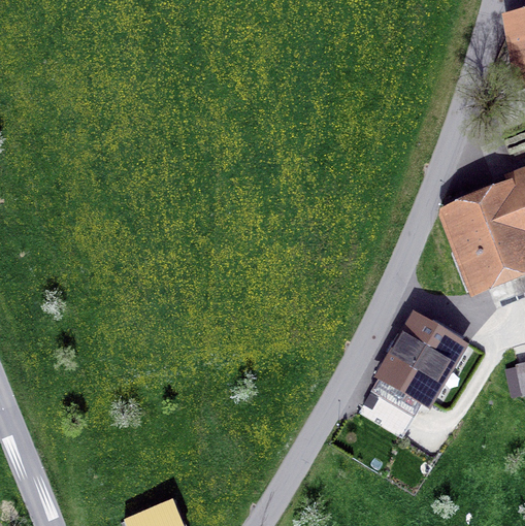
[(524,18),(512,21),(521,81),(524,80),(524,18)]
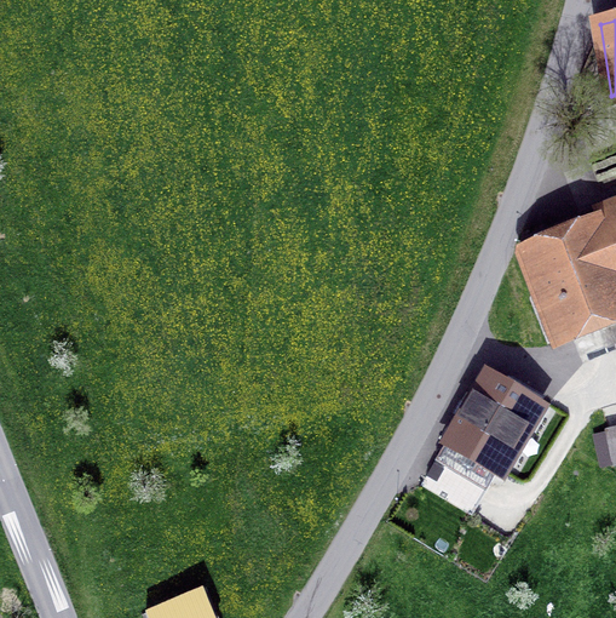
[(615,213),(517,253),(551,341),(615,315),(615,213)]
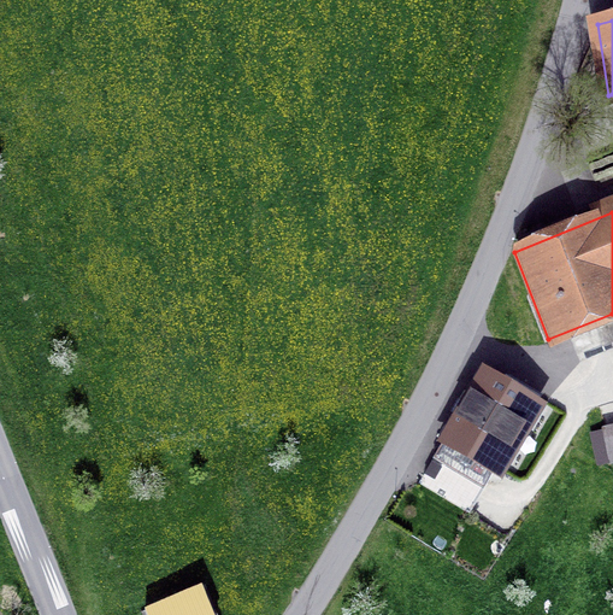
[(442,439),(490,468),(534,396),(502,376),(500,382),(482,372),(442,439)]
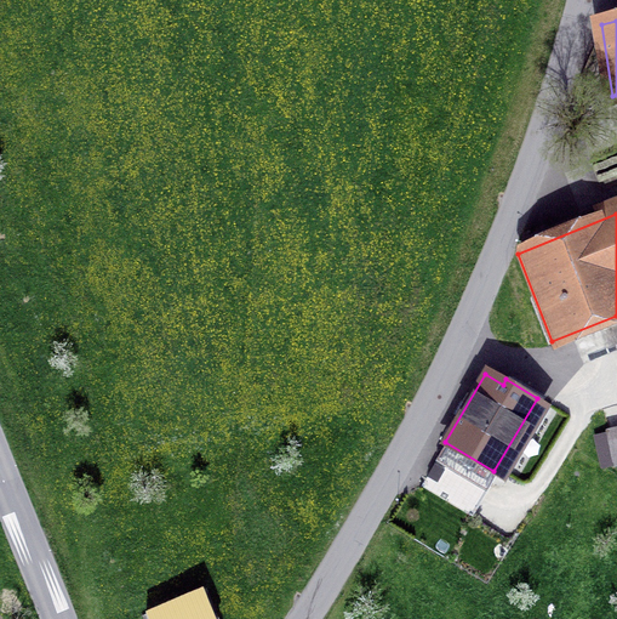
[(20,410),(26,429),(40,424),(34,405),(20,410)]
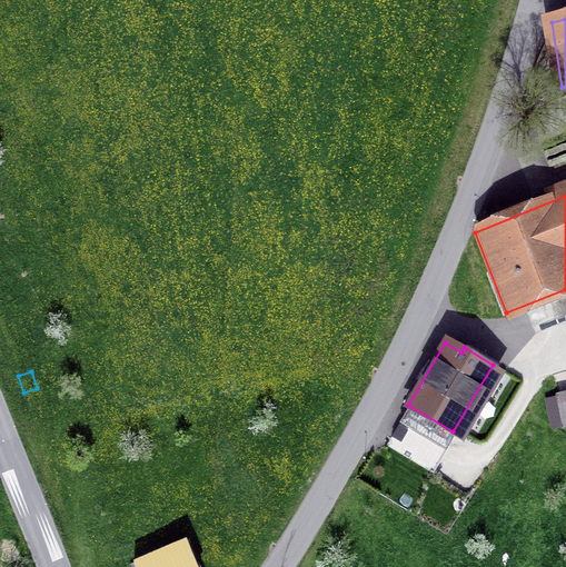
[(560,425),(565,423),(565,393),(555,395),(560,425)]
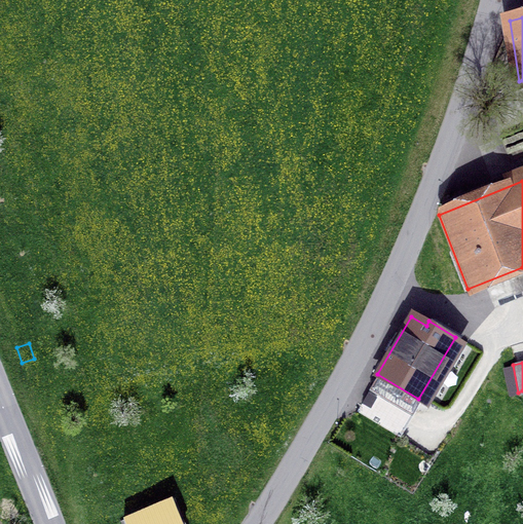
[(117,519),(119,523),(183,523),(172,496),(117,519)]
